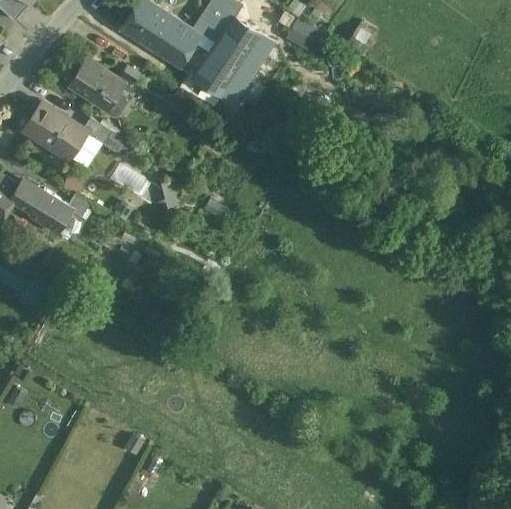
[(0,0),(0,7),(16,22),(31,6),(23,0),(0,0)]
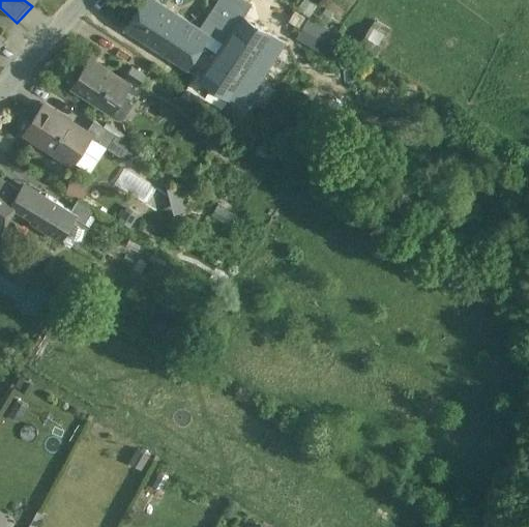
[(144,0),(125,31),(186,69),(208,35),(152,0),(144,0)]
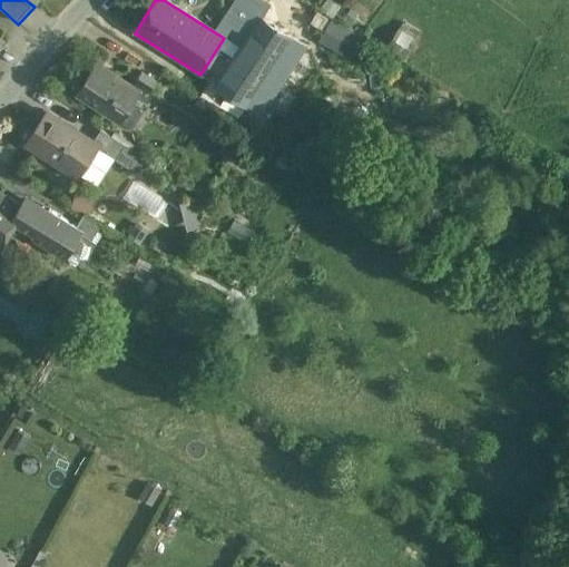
[(327,18),(319,32),(346,50),(355,36),(327,18)]
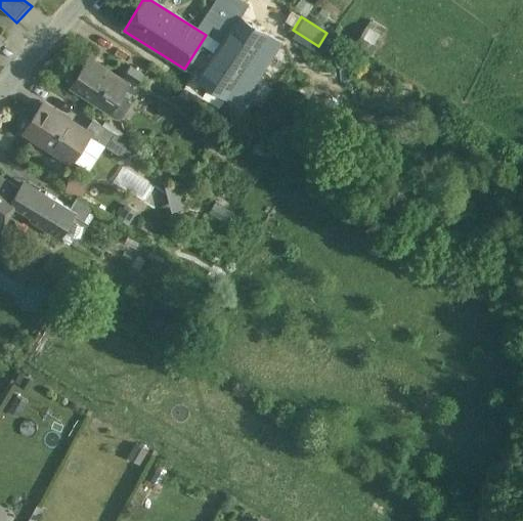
[(198,83),(238,110),(281,45),(241,17),(198,83)]
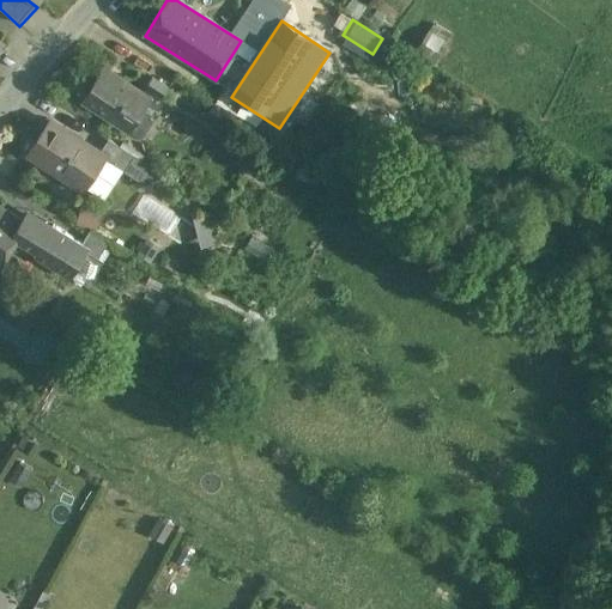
[(105,71),(84,104),(143,141),(153,123),(143,116),(152,101),(105,71)]
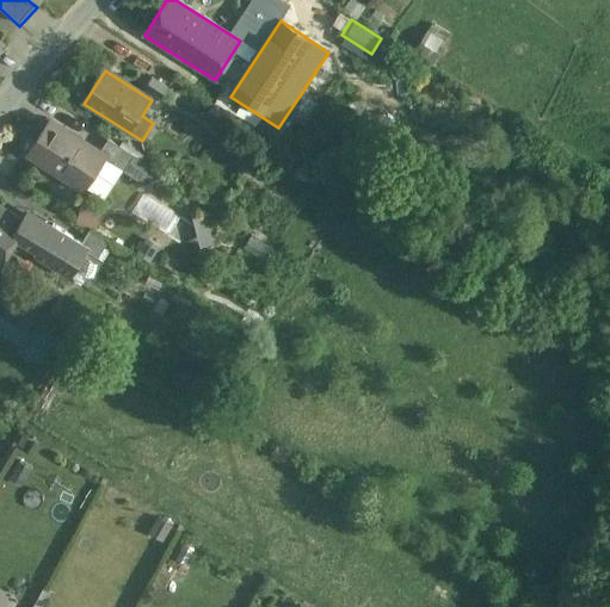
[(153,80),(147,90),(162,100),(168,91),(153,80)]
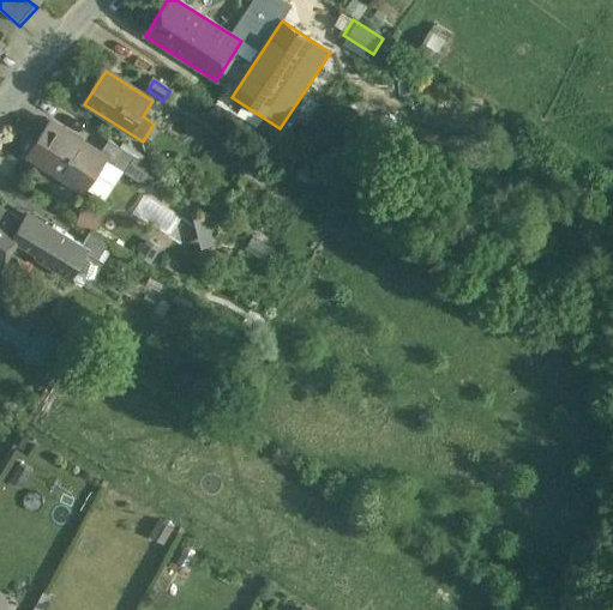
[(29,156),(85,192),(86,189),(104,201),(124,171),(100,156),(50,124),(29,156)]
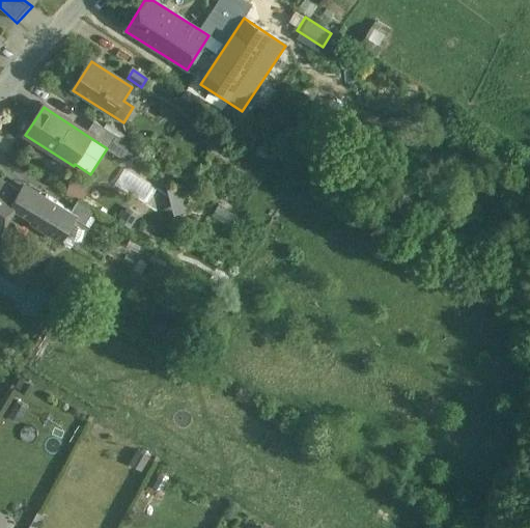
[(94,122),(86,135),(107,148),(128,161),(136,149),(94,122)]
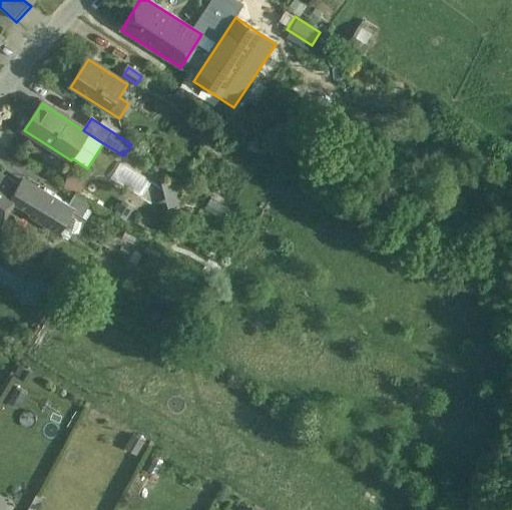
[(0,227),(16,202),(24,190),(18,186),(0,174),(0,227)]
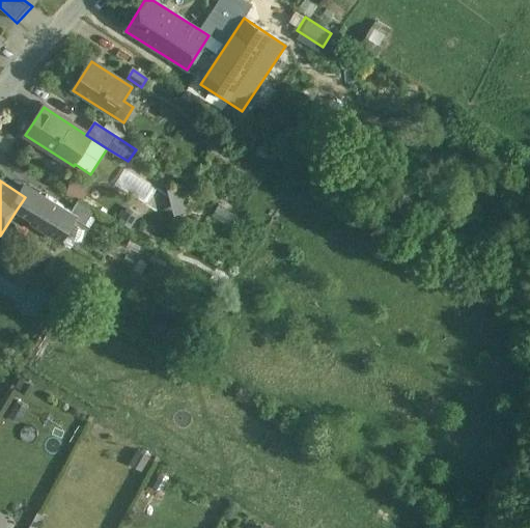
[(72,181),(68,194),(86,199),(89,186),(72,181)]
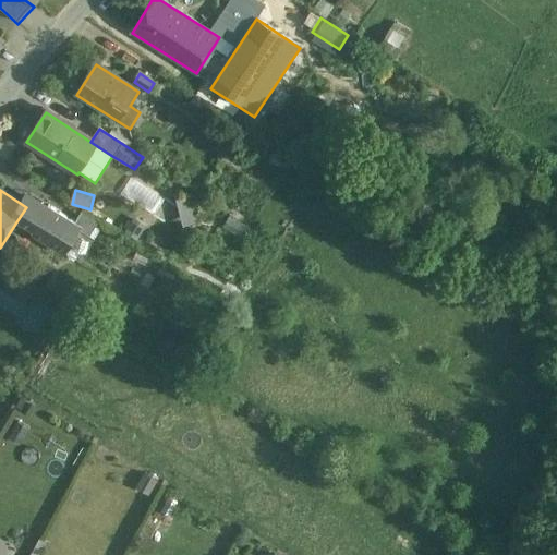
[(84,227),(28,191),(20,203),(26,207),(17,220),(53,243),(68,252),(84,227)]
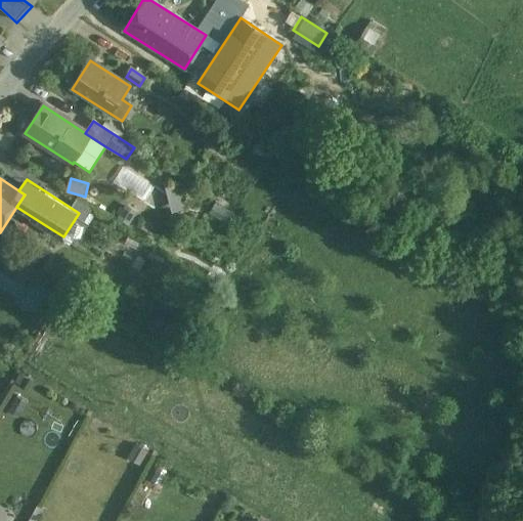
[(0,255),(0,284),(9,290),(22,269),(0,255)]
